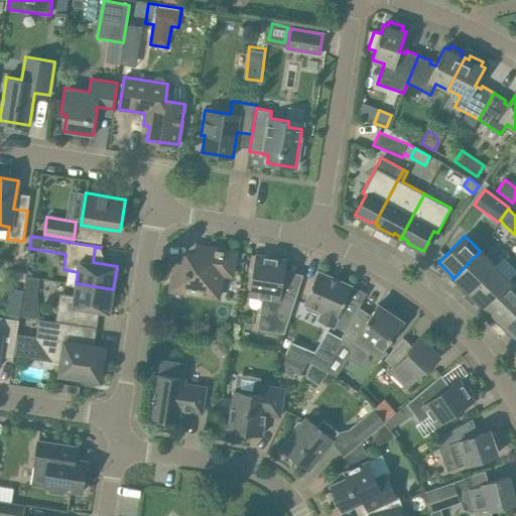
[(232,275),(232,271),(236,251),(198,245),(196,258),(191,257),(187,256),(187,260),(186,264),(174,262),(170,290),(218,297),(222,274),(232,275)]
